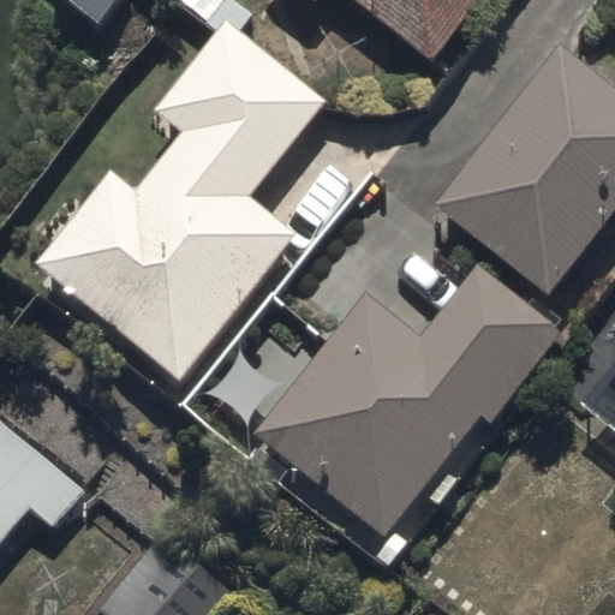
[(119,0),(77,0),(102,21),(119,0)]
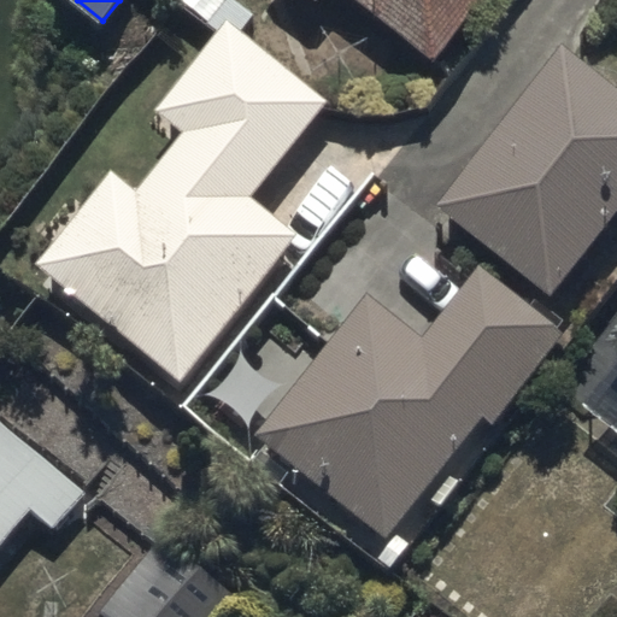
[(480,0),(346,0),(434,64),(480,0)]
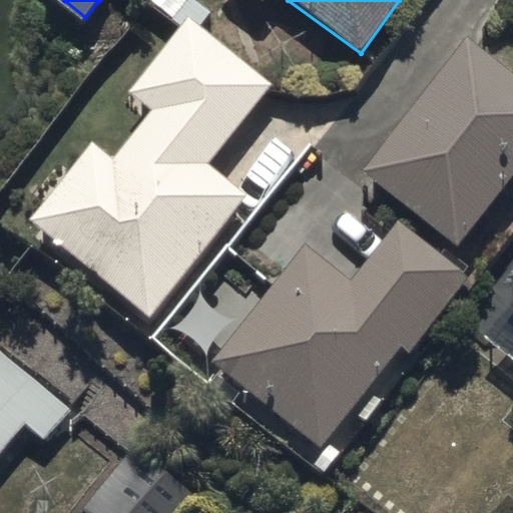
[(274,86),(189,18),(131,90),(154,109),(113,160),(93,144),(32,219),(151,317),(250,195),(210,163),(274,86)]
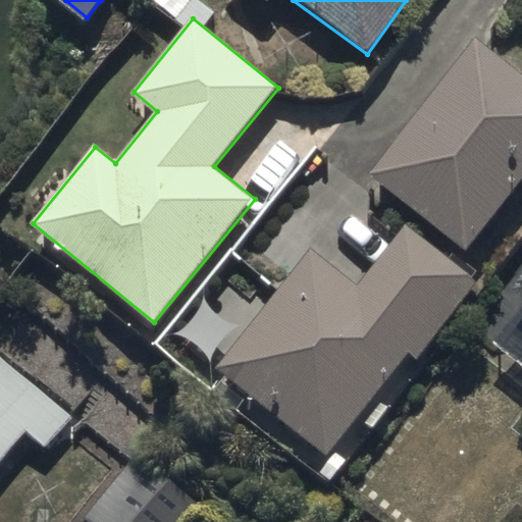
[(521,187),(521,73),(521,74),(471,37),(367,178),(472,256),(521,187)]
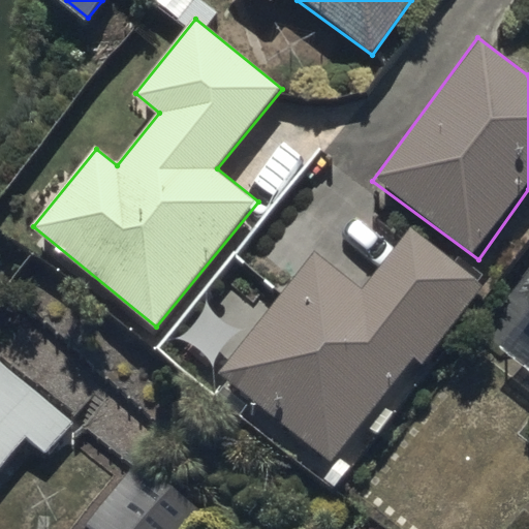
[(490,284),(409,221),(354,289),(312,255),(221,370),(334,459),(416,354),(427,364),(490,284)]
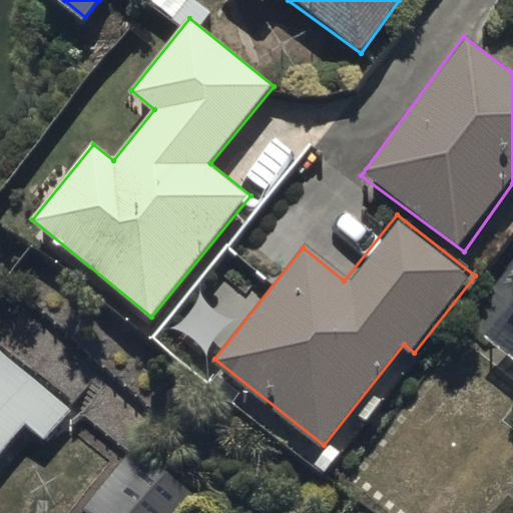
[(0,349),(0,457),(28,426),(45,442),(70,413),(0,349)]
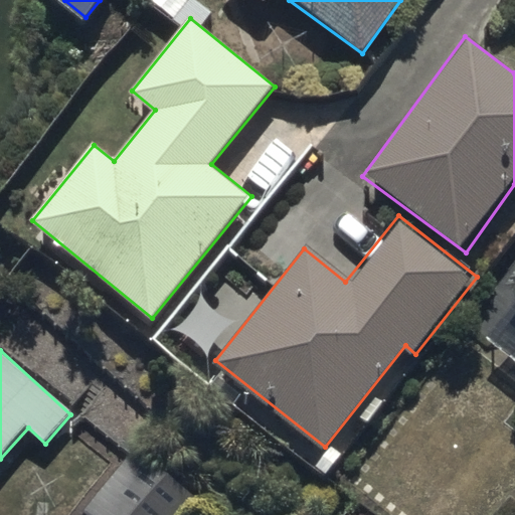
[(189,514),(201,501),(133,444),(87,509),(94,514),(189,514)]
